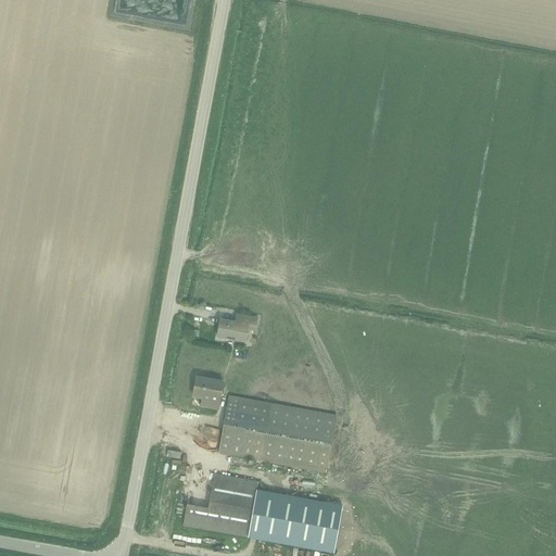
[(220,320),(217,338),(245,342),(248,329),(255,331),(257,318),(237,315),(236,323),(220,320)]
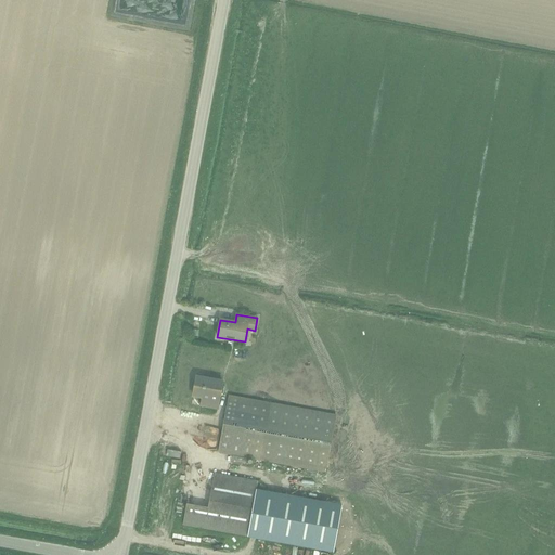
[(218,409),(222,382),(197,377),(193,396),(203,398),(202,405),(218,409)]
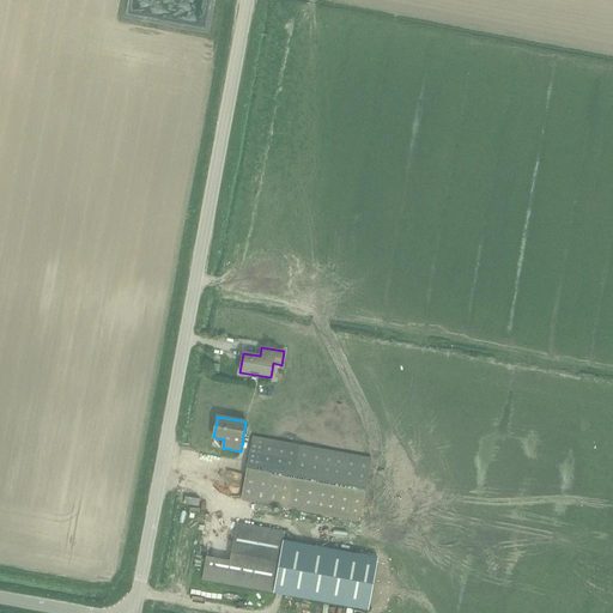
[(242,498),(360,521),(372,460),(253,437),(242,498)]
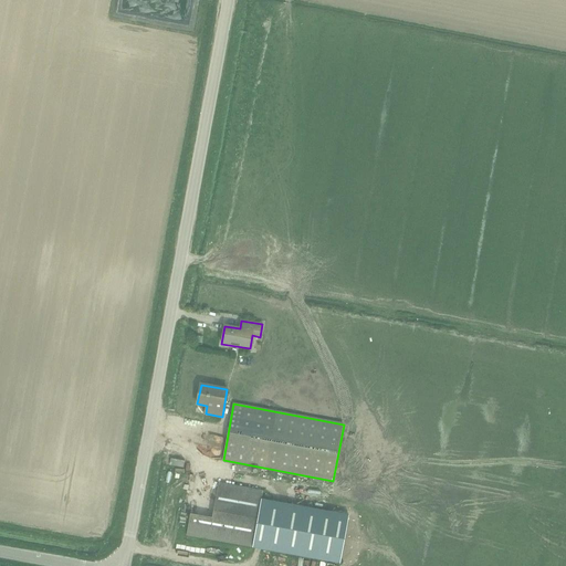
[(191,513),(187,535),(253,547),(262,500),(264,491),(247,488),(245,488),(232,485),(219,482),(219,483),(212,517),(191,513)]
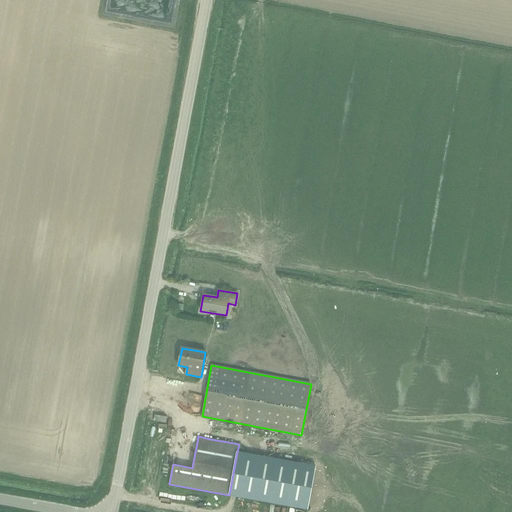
[(237,452),(229,495),(288,505),(308,509),(315,466),(297,462),(237,452)]
